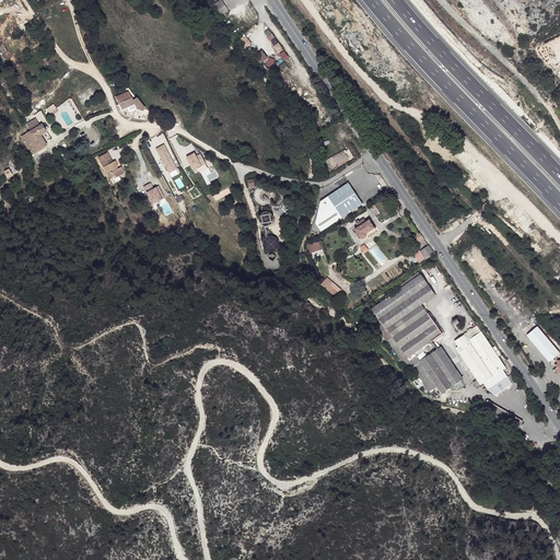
[(221,16),(230,11),(222,0),(220,0),(213,4),(221,16)]
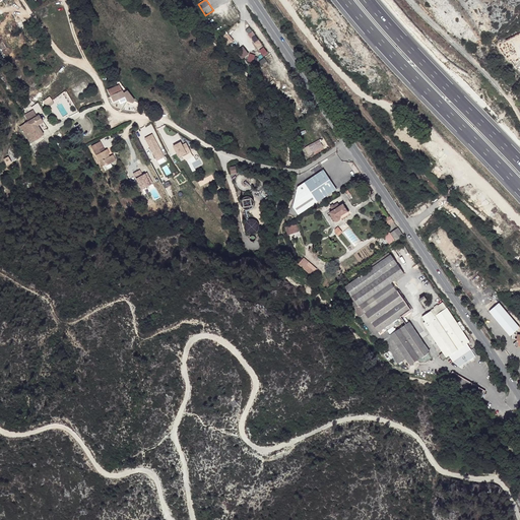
[(258,48),(262,46),(254,30),(250,34),(258,48)]
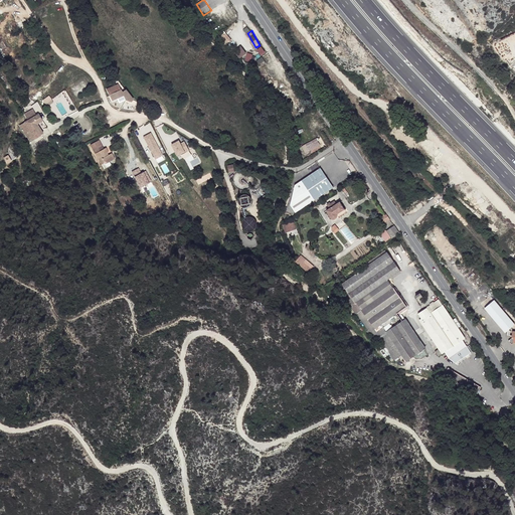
[(242,46),(235,51),(240,58),(247,53),(242,46)]
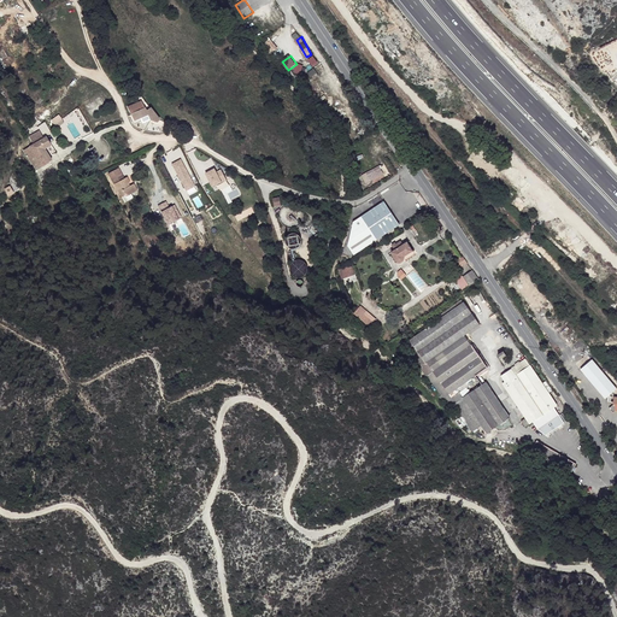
[(294,72),(300,75),(304,65),(297,63),(294,72)]
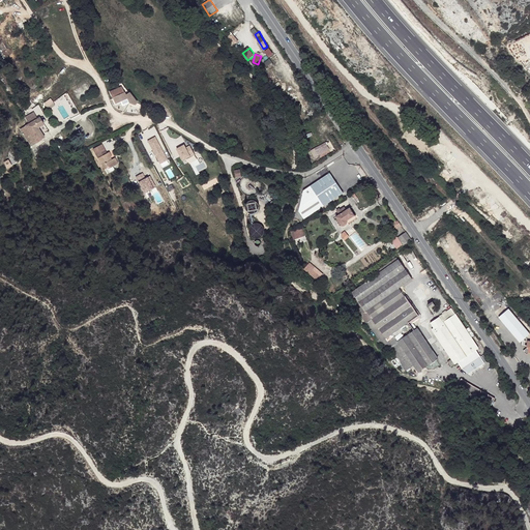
[(111,91),(116,104),(127,99),(129,104),(136,105),(138,102),(129,92),(126,94),(125,92),(124,92),(122,87),(111,91)]
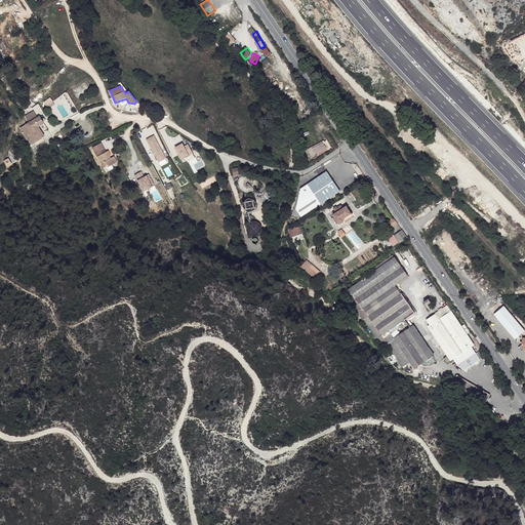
[(48,108),(55,104),(51,97),(44,103),(48,108)]
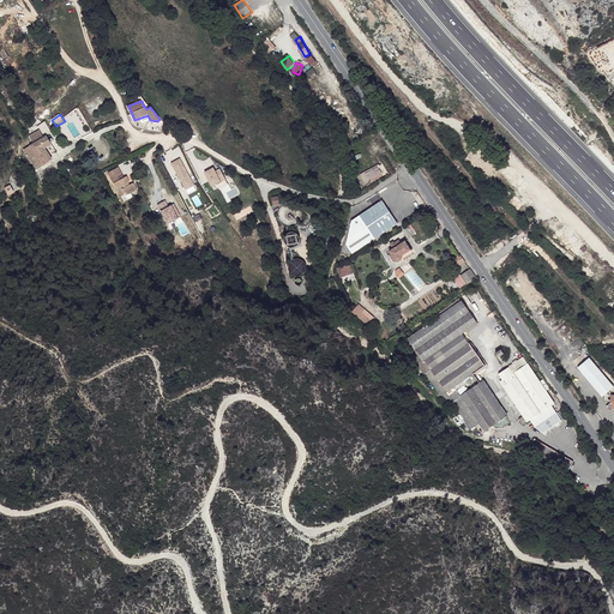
[(46,134),(50,130),(46,122),(40,126),(46,134)]
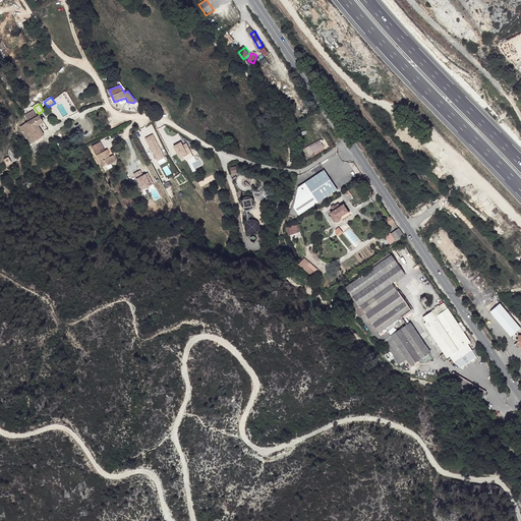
[(24,112),(23,113),(29,122),(20,127),(31,145),(44,136),(42,132),(38,126),(44,122),(39,115),(38,116),(32,107),(26,111),(24,112)]
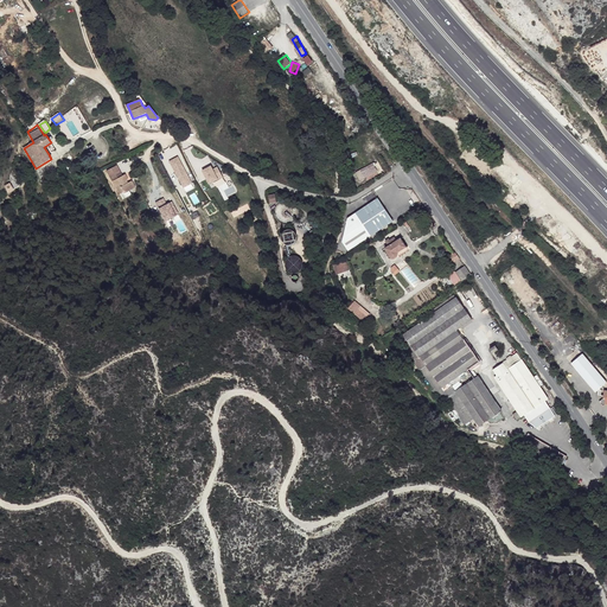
[(44,147),(49,154),(55,149),(51,142),(44,147)]
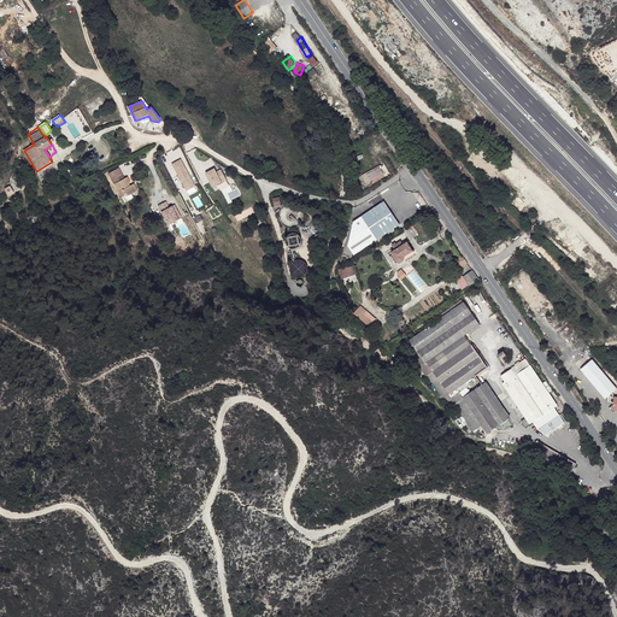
[(187,191),(197,186),(182,158),(172,164),(187,191)]
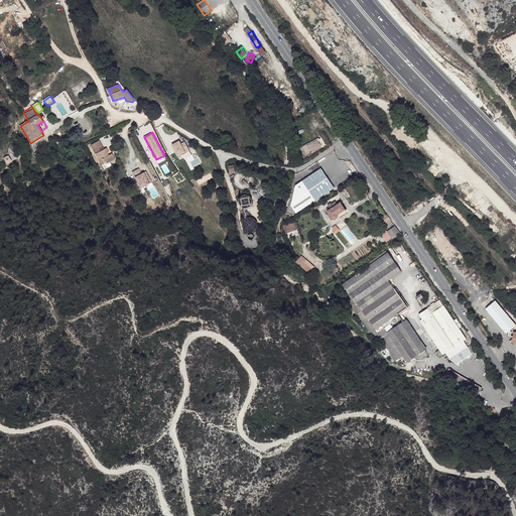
[(190,151),(185,139),(173,145),(178,157),(190,151)]
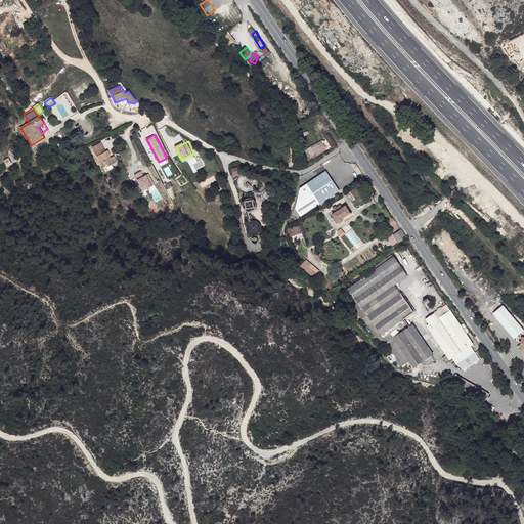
[(310,156),(325,147),(322,141),(307,148),(310,156)]
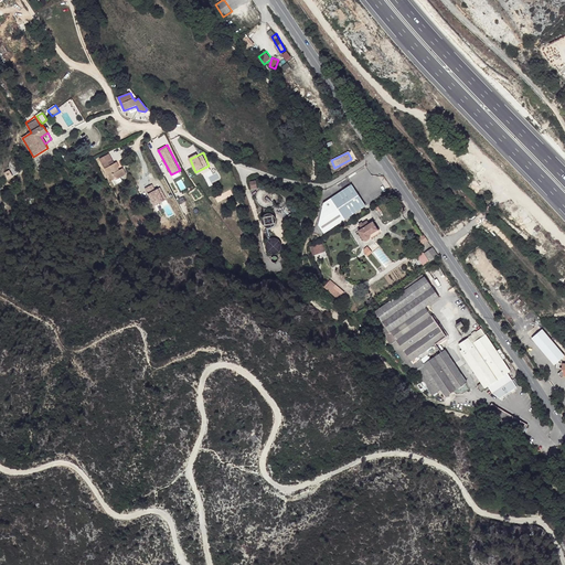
[(109,155),(99,159),(103,166),(113,160),(109,155)]
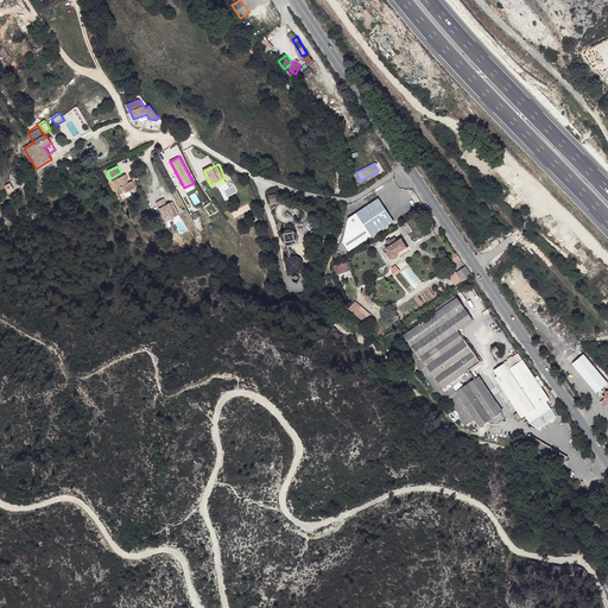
[(124,192),(125,195),(130,191),(135,189),(131,182),(128,184),(126,185),(125,182),(127,182),(128,181),(126,175),(122,176),(113,182),(120,195),(124,192)]
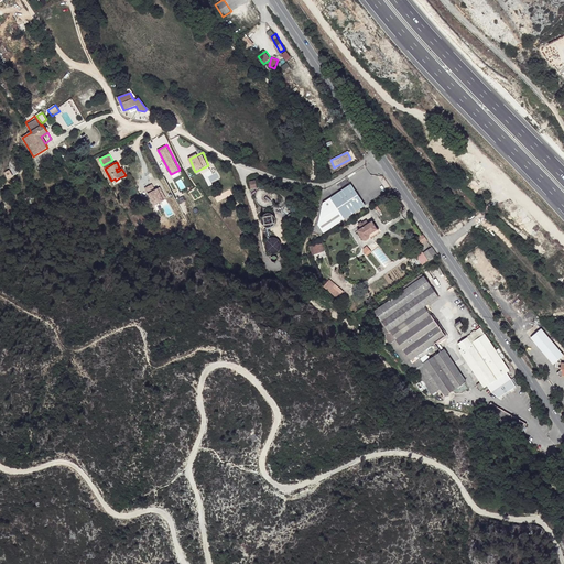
[(350,182),(329,195),(343,216),(364,203),(350,182)]
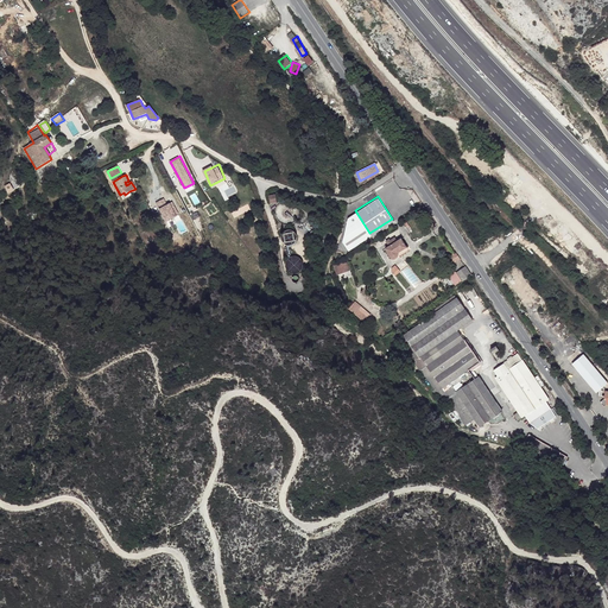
[(165,198),(157,202),(165,222),(179,216),(175,202),(168,204),(165,198)]
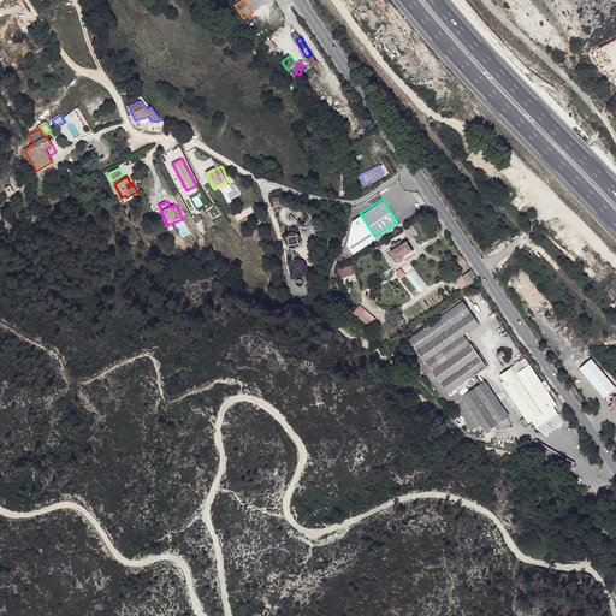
[(283,225),(284,227),(286,227),(288,229),(290,229),(292,229),(295,229),(296,227),(297,226),(300,225),(301,223),(302,220),(303,218),(303,214),(302,212),(301,209),(300,207),(297,206),(295,205),(292,205),(289,205),(286,205),(284,206),(282,208),(280,211),(279,213),(279,215),(279,218),(279,220),(280,223),(283,225)]
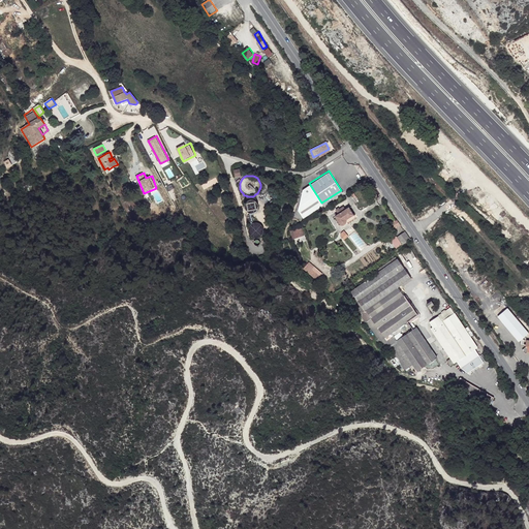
[(321,203),(309,183),(303,188),(298,208),(302,215),(321,203)]
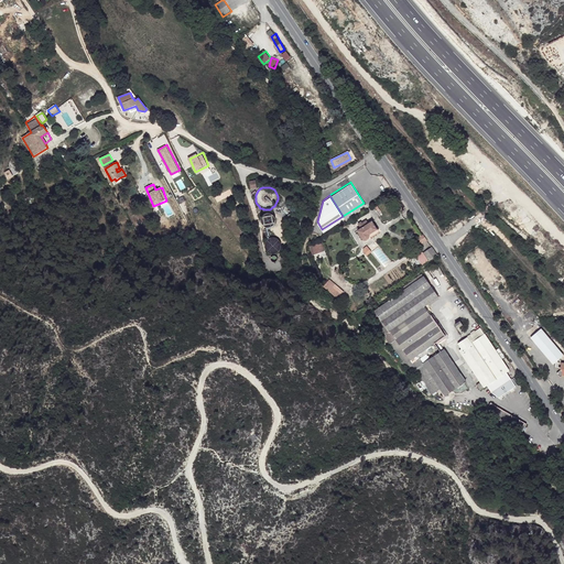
[(270,214),(268,214),(267,214),(264,215),(263,216),(262,217),(261,219),(261,221),(262,224),(263,225),(264,226),(267,227),(268,228),(270,227),(272,227),(273,226),(274,225),(275,223),(275,220),(275,218),(274,217),(273,215),(272,214),(270,214)]
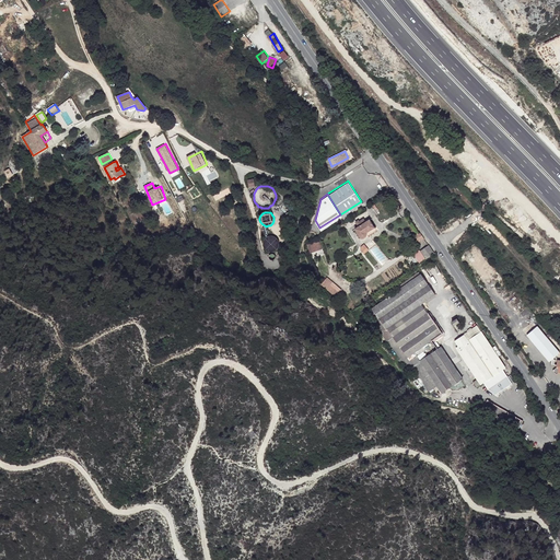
[(360,225),(356,229),(362,240),(368,235),(366,233),(374,228),(370,220),(362,225),(360,225)]
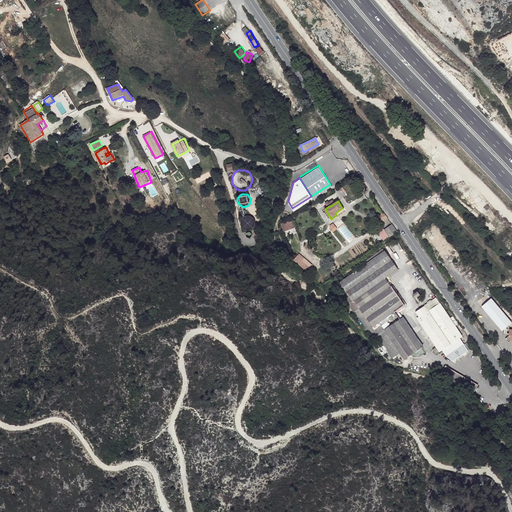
[(379,217),(377,219),(380,222),(382,221),(383,220),(384,221),(388,217),(384,212),(380,215),(381,216),(379,217)]
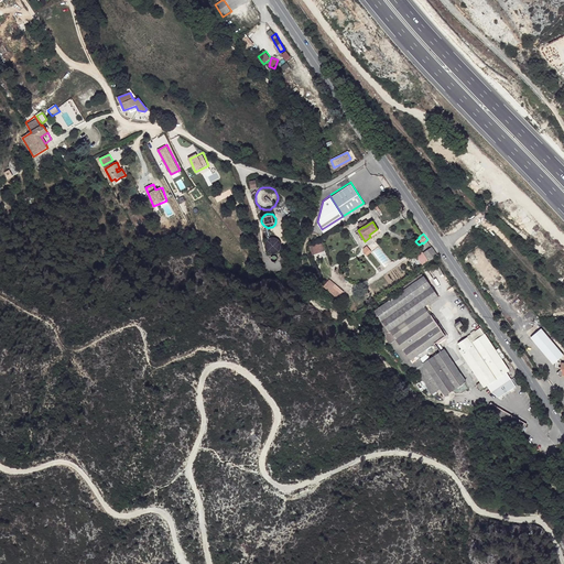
[(273,237),(271,238),(269,238),(268,239),(267,241),(266,242),(264,245),(264,247),(266,249),(267,251),(268,252),(270,253),(271,255),(273,255),(275,255),(278,253),(279,252),(281,250),(281,249),(282,247),(282,245),(281,242),(280,240),(279,239),(278,238),(275,237),(273,237)]
